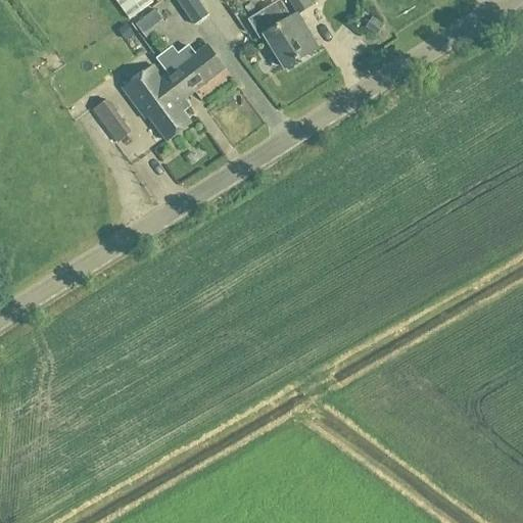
[(146,0),(113,0),(129,20),(150,4),(146,0)]
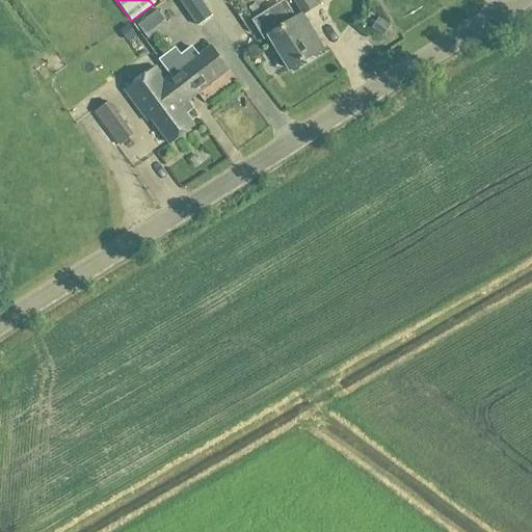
[(180,0),(197,26),(214,15),(203,0),(180,0)]
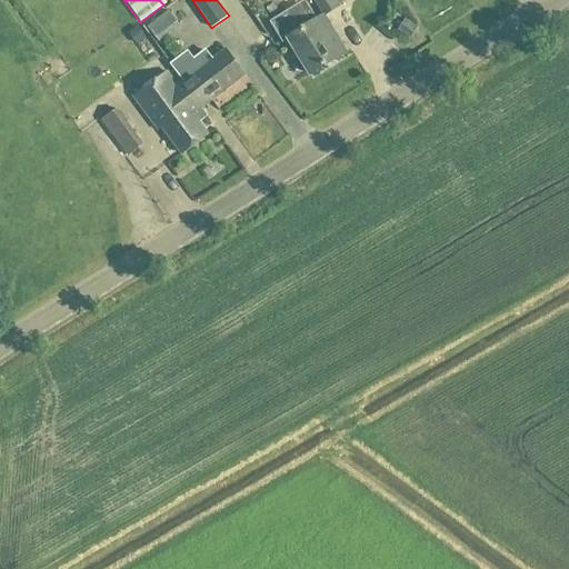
[(310,75),(339,57),(347,52),(325,16),(316,20),(302,0),(298,0),(296,2),(298,6),(271,22),(283,42),(288,39),(310,75)]
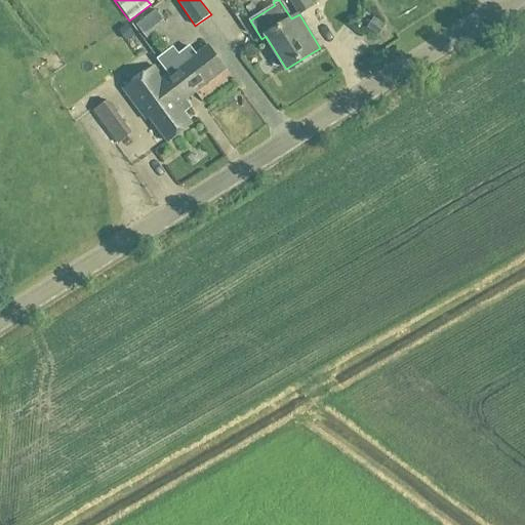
[(290,0),(299,14),(314,5),(310,0),(290,0)]
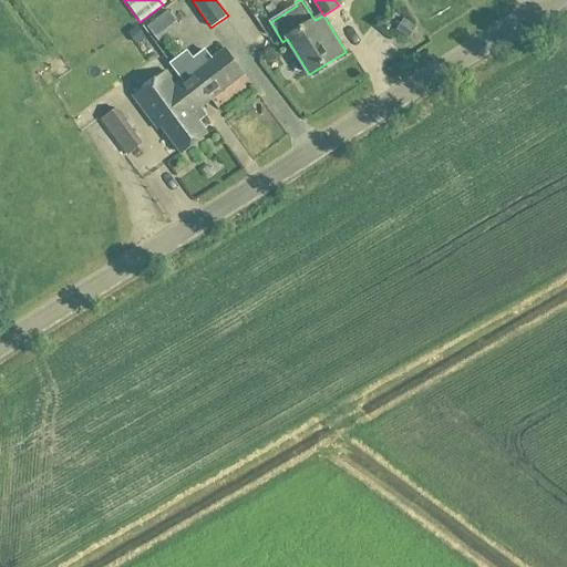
[(171,63),(174,68),(184,81),(176,85),(166,72),(133,96),(158,130),(162,126),(182,153),(208,134),(198,122),(207,115),(200,106),(244,73),(225,49),(210,59),(204,50),(194,59),(187,50),(171,63)]
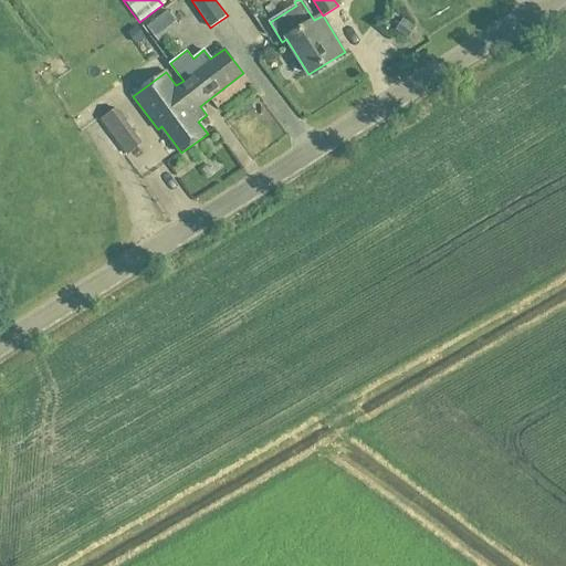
[(111,130),(125,119),(116,107),(102,118),(111,130)]
